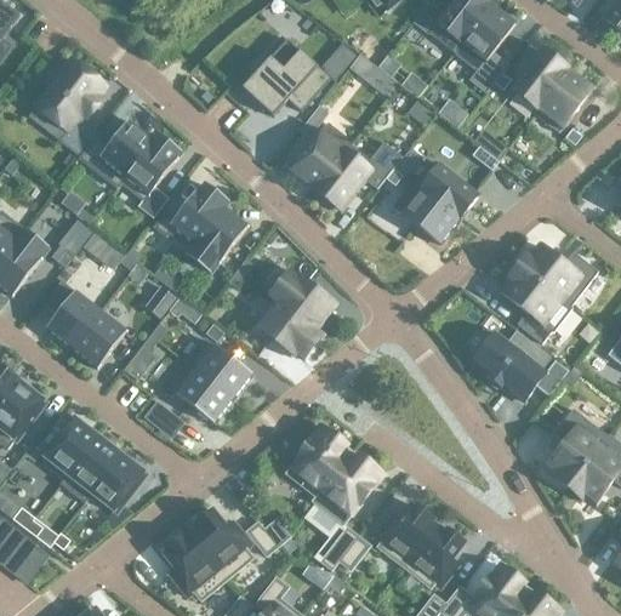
[(0,60),(12,44),(3,36),(16,18),(5,10),(9,5),(3,0),(0,0),(0,60)]
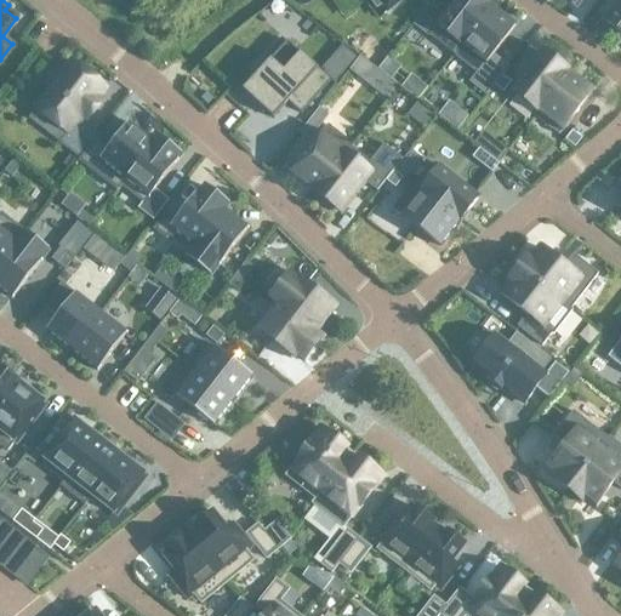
[(366,0),(379,16),(398,0),(366,0)]
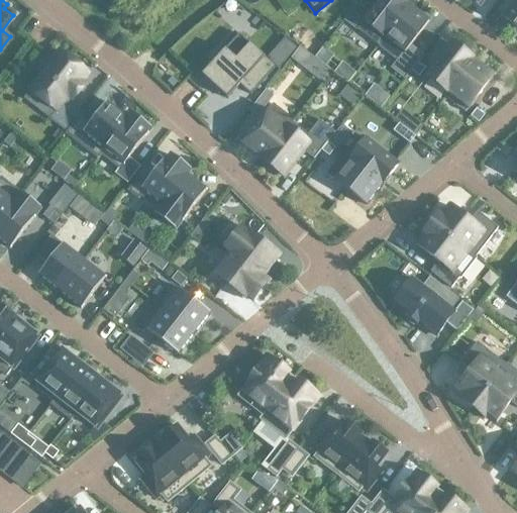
[(355,2),(345,15),(357,25),(356,26),(378,41),(409,2),(406,0),(377,0),(369,11),(355,2)]
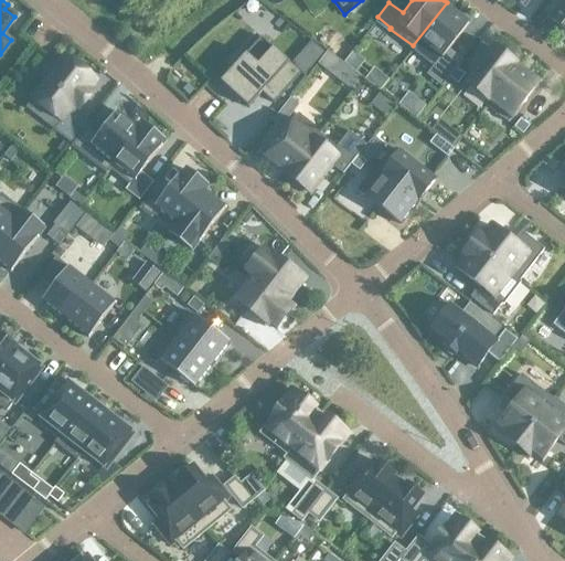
[(561,0),(550,18),(564,29),(564,0),(561,0)]
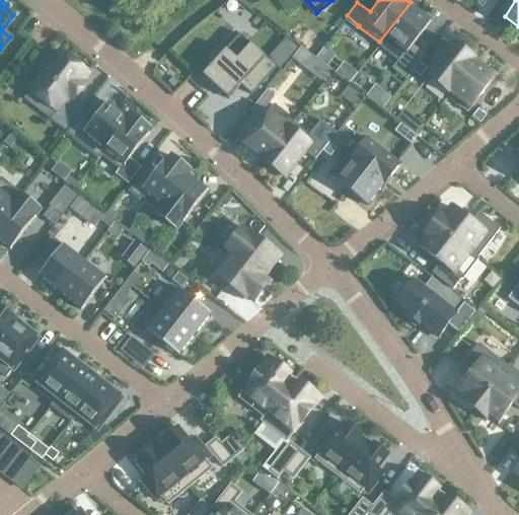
[(411,2),(379,42),(399,58),(394,65),(406,74),(423,53),(411,44),(431,18),(411,2)]
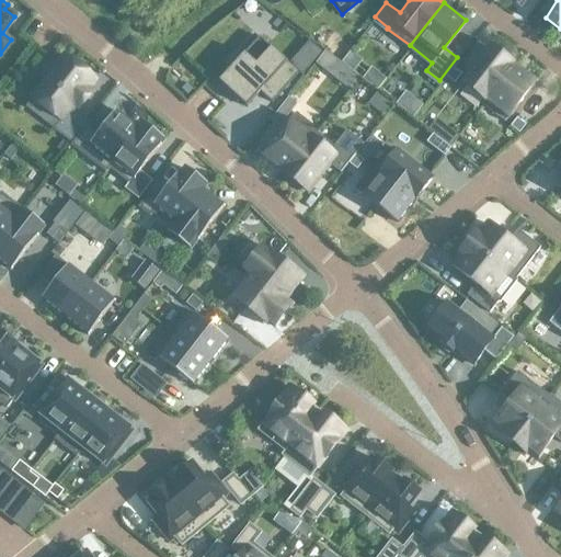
[(260,34),(219,79),(247,103),(261,88),(272,99),(298,68),(260,34)]
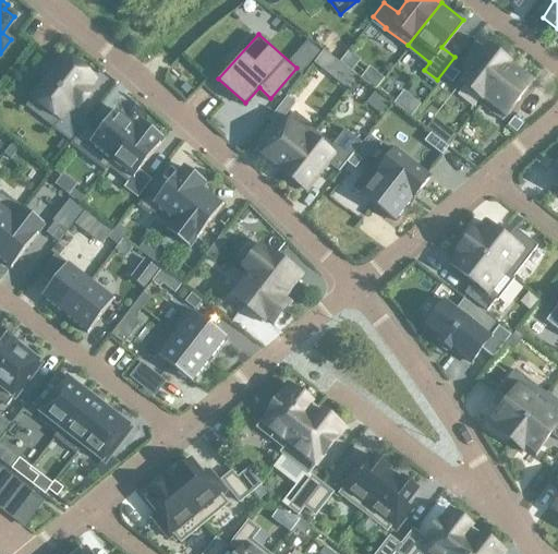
[(487,41),(458,79),(482,97),(511,60),(487,41)]
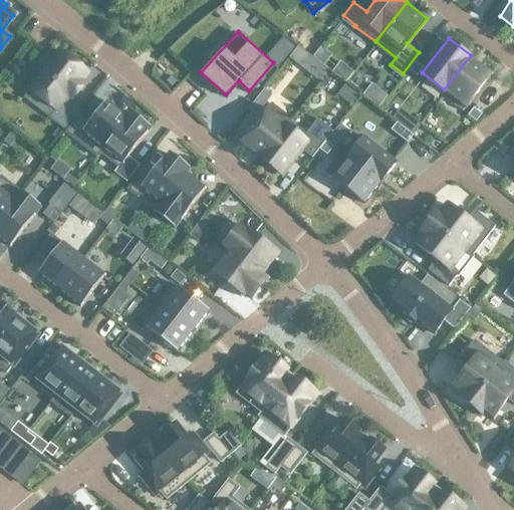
[(42,70),(30,86),(55,106),(49,114),(66,128),(80,108),(68,98),(83,79),(79,75),(85,67),(60,47),(53,57),(48,53),(37,67),(42,70)]
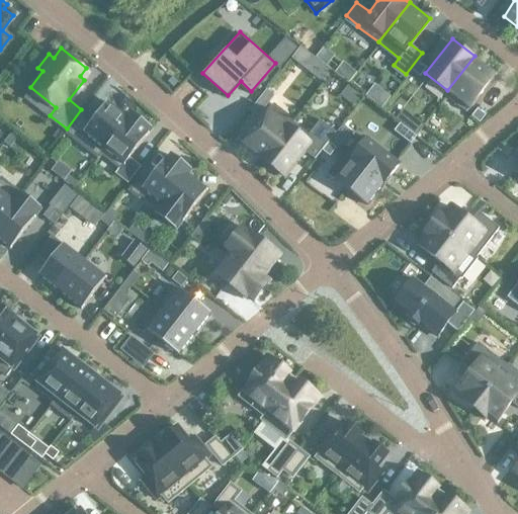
[(475,56),(447,90),(469,107),(497,73),(475,56)]
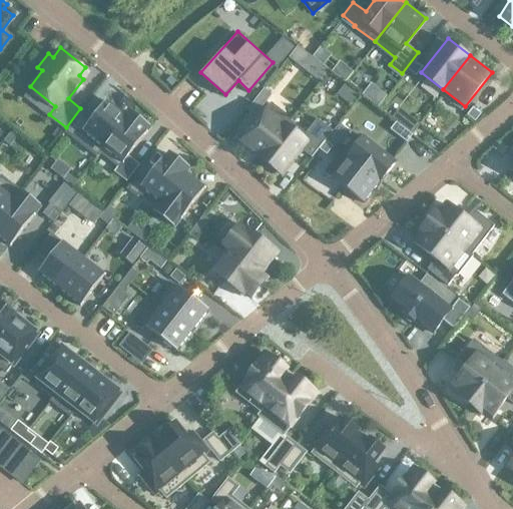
[(408,66),(415,72),(422,64),(414,58),(408,66)]
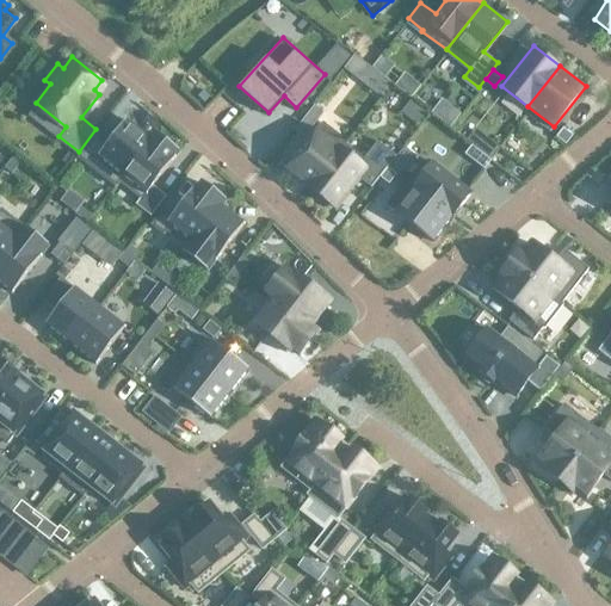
[(381,72),(374,80),(383,88),(392,80),(381,72)]
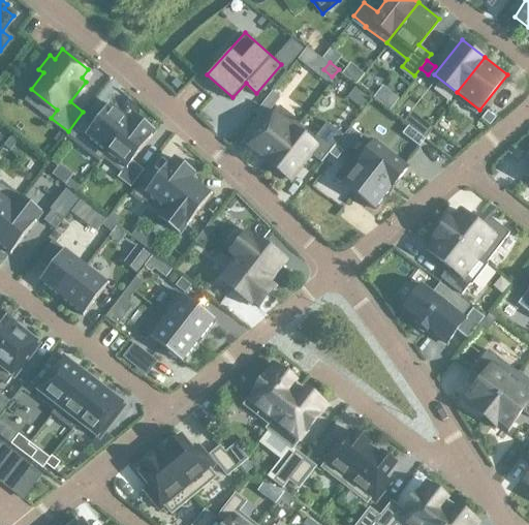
[(362,73),(353,66),(347,74),(355,81),(362,73)]
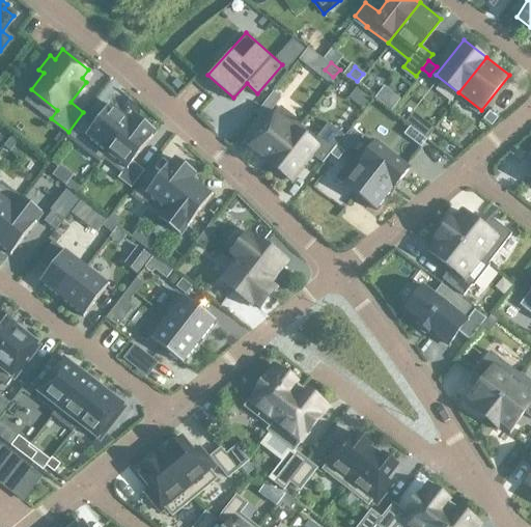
[(342,85),(348,78),(341,71),(334,78),(342,85)]
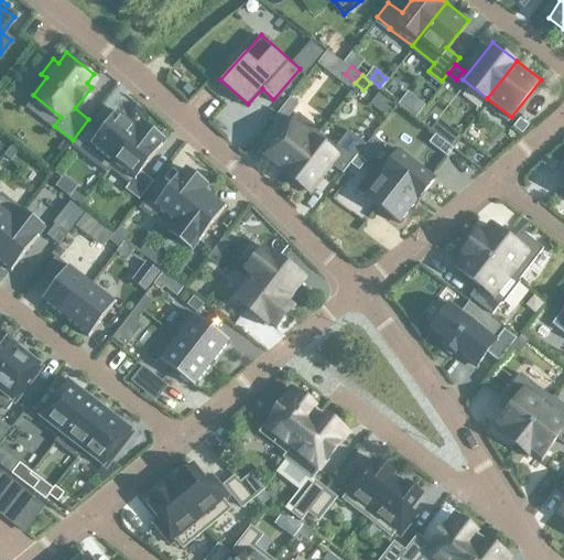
[(281,124),(299,100),(290,94),(272,117),(281,124)]
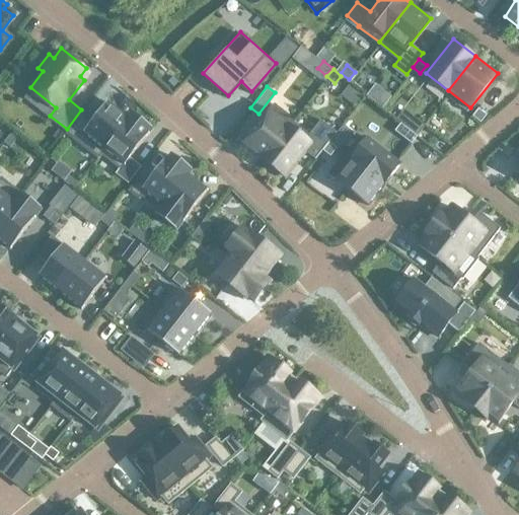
[(80,114),(66,131),(97,154),(128,115),(108,100),(91,122),(80,114)]
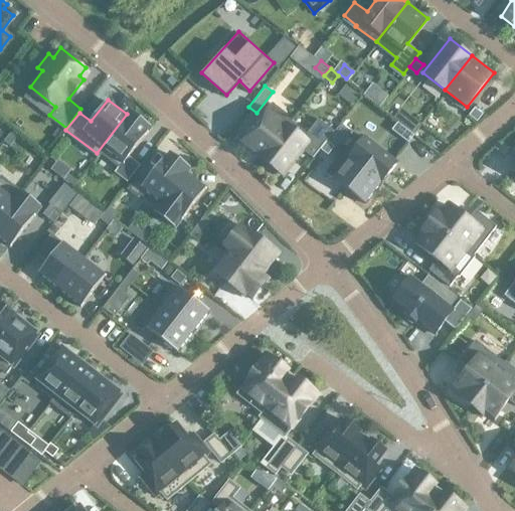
[(272,100),(240,139),(261,156),(291,118),(293,117),(272,100)]
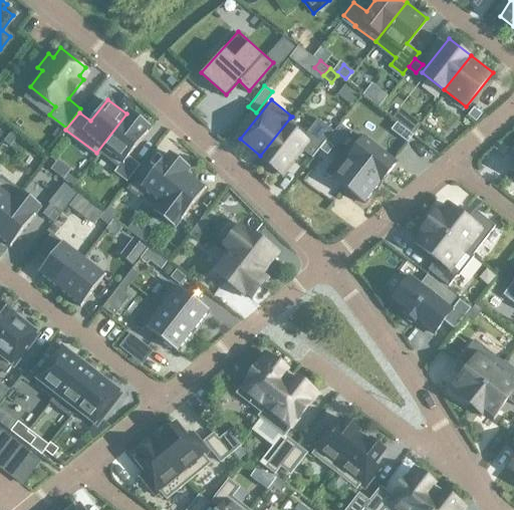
[(473,104),(467,111),(475,118),(481,110),(473,104)]
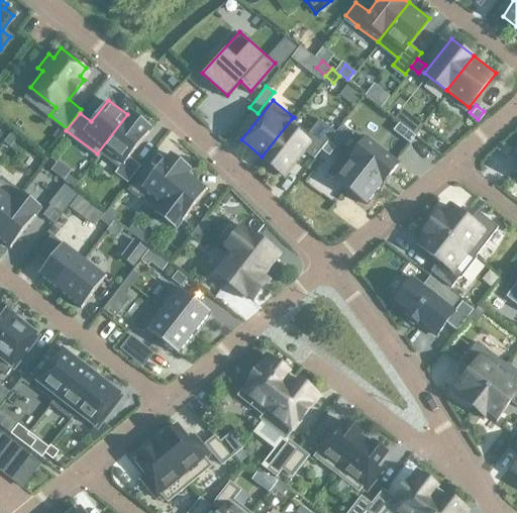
[(127,114),(97,154),(98,156),(101,151),(120,166),(150,126),(130,110),(127,114)]
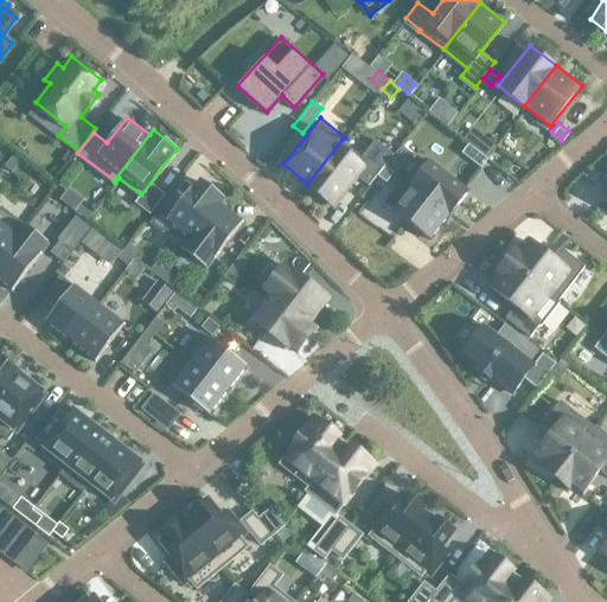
[(343,139),(307,184),(331,203),(356,172),(368,183),(376,172),(384,162),(385,160),(372,149),(366,158),(343,139)]
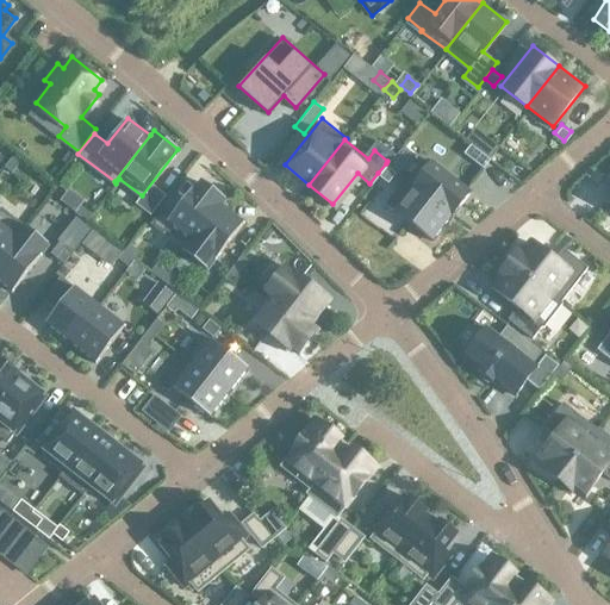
[(464,150),(483,166),(490,156),(471,141),(464,150)]
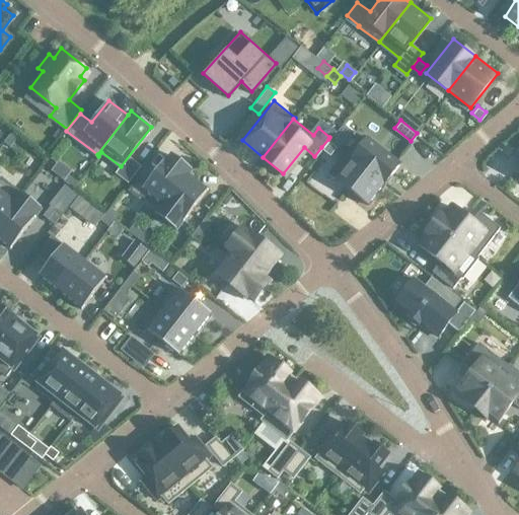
[(11,130),(3,140),(9,144),(17,135),(11,130)]
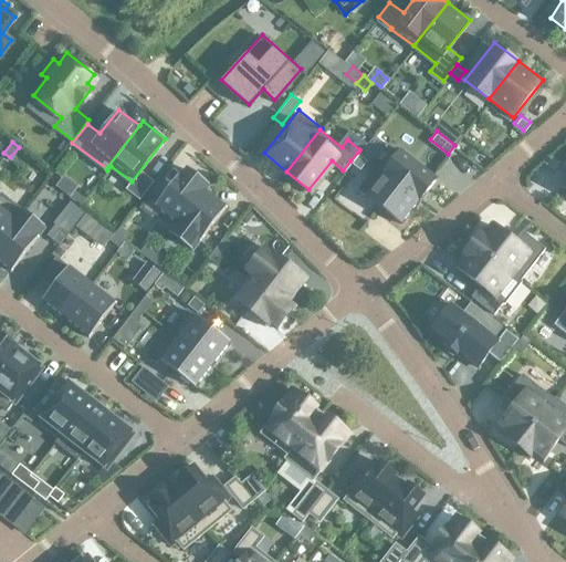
[(397,145),(380,167),(419,198),(436,176),(397,145)]
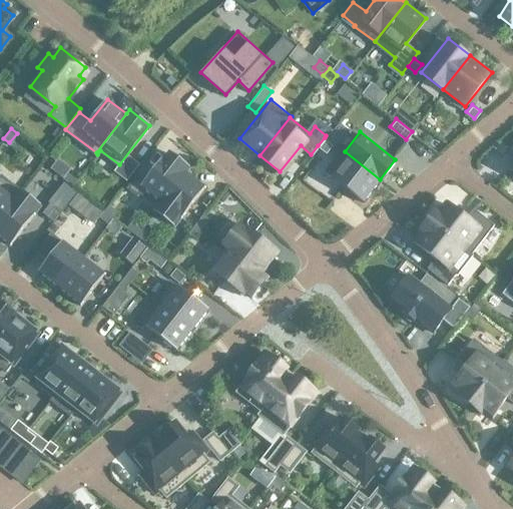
[(332,142),(325,137),(318,145),(326,151),(332,142)]
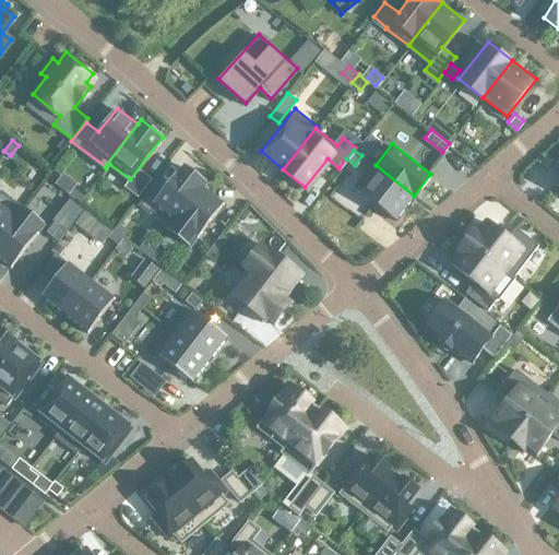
[(371,161),(353,185),(396,217),(414,196),(376,165),(371,161)]
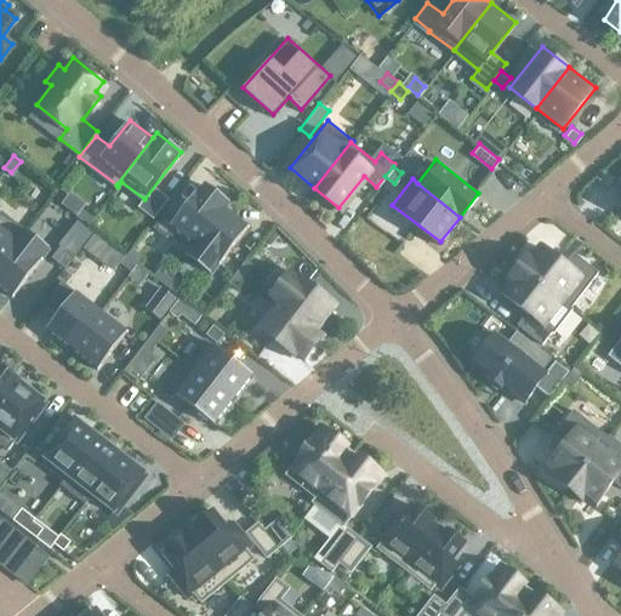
[(165,211),(154,226),(166,234),(169,232),(170,232),(192,249),(224,206),(228,200),(205,182),(177,217),(176,218),(165,211)]
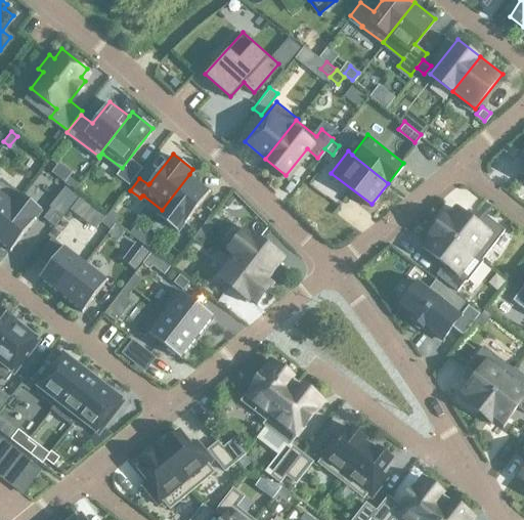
[(130,169),(123,179),(129,183),(136,174),(130,169)]
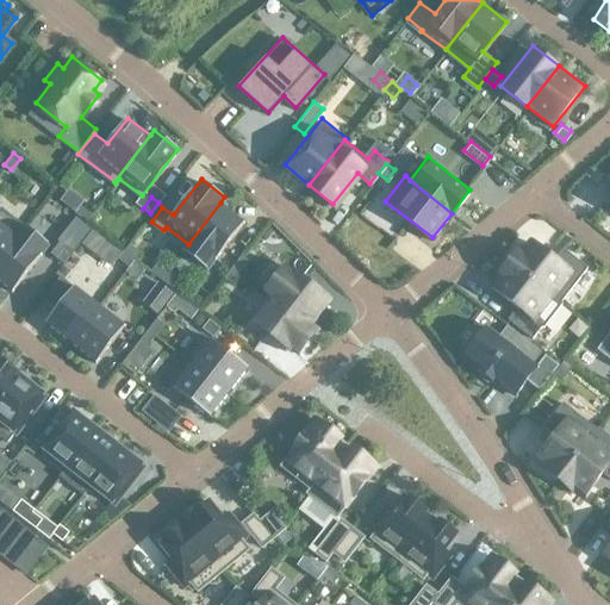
[(81,203),(75,210),(86,219),(92,211),(81,203)]
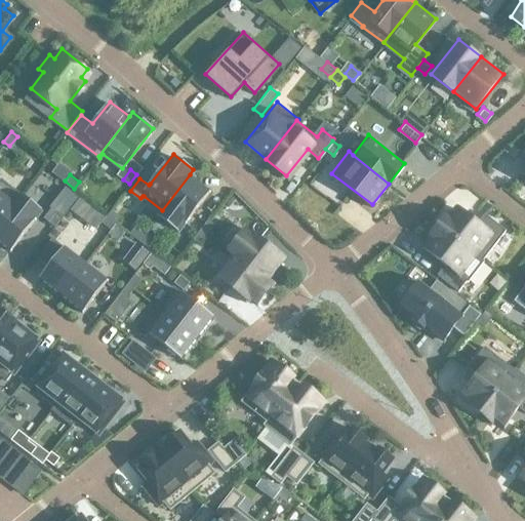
[(162,210),(159,214),(177,229),(209,189),(190,174),(162,210)]
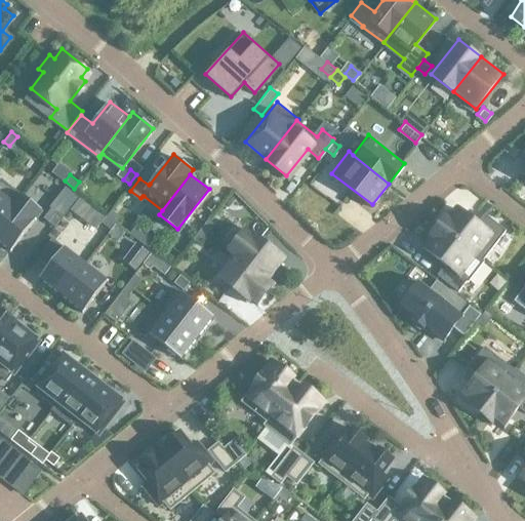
[(0,218),(21,192),(0,176),(0,218)]
